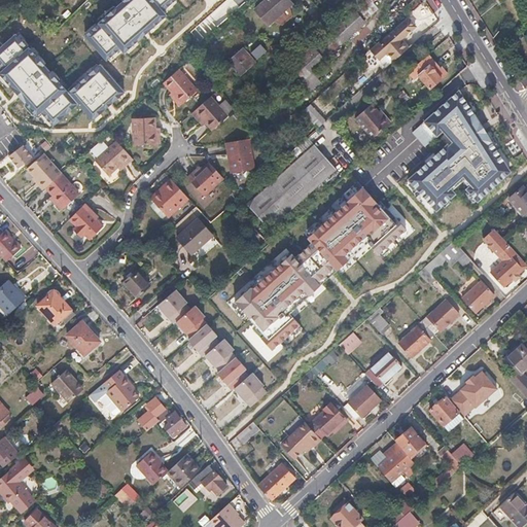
[(97,24),(119,49),(123,54),(125,53),(142,37),(145,35),(148,32),(166,16),(168,15),(164,11),(152,0),(123,0),(118,4),(96,23),(97,24)]
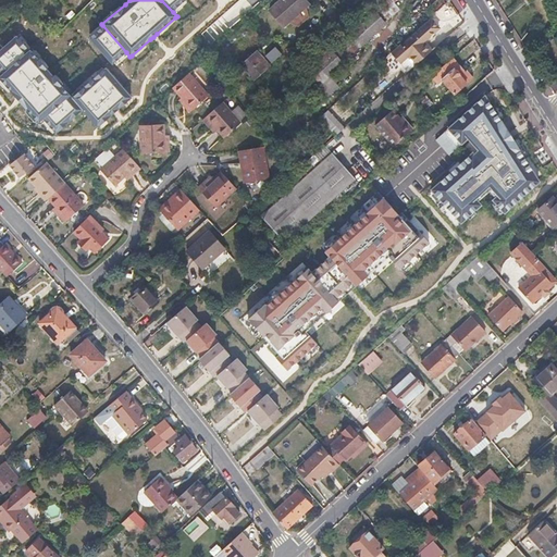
[(161,0),(173,12),(186,0),(161,0)]
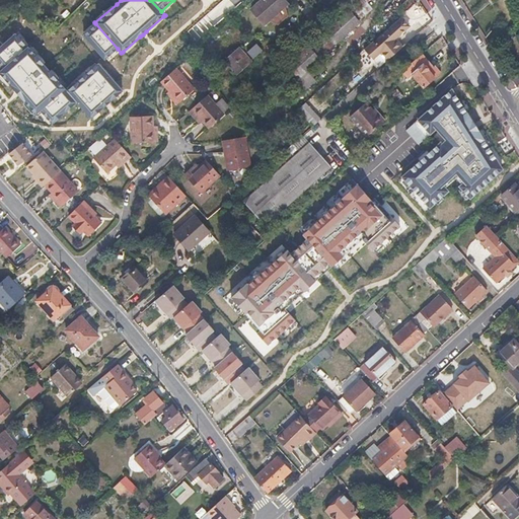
[(271,0),(264,0),(252,9),(265,23),(281,10),(271,0)]
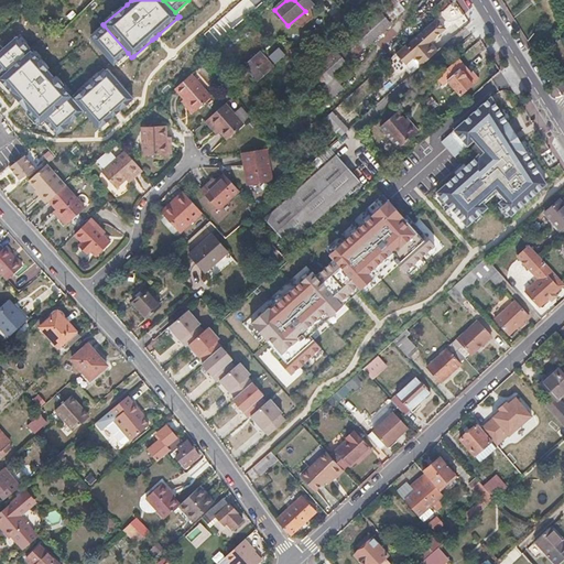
[(386,28),(375,15),(359,30),(369,42),(386,28)]
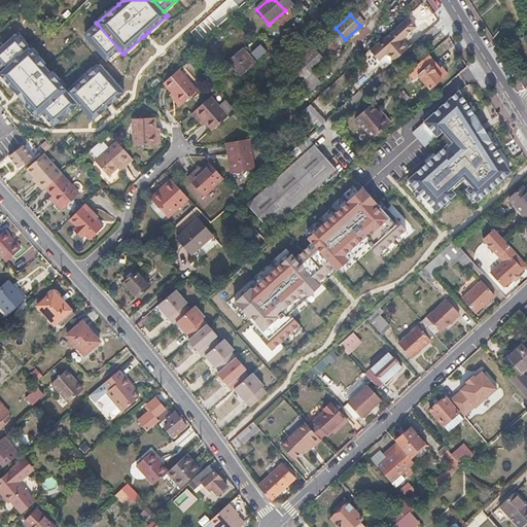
[(391,30),(392,31),(380,42),(379,41),(369,49),(377,59),(386,51),(392,59),(407,45),(399,39),(415,25),(407,16),(391,30)]
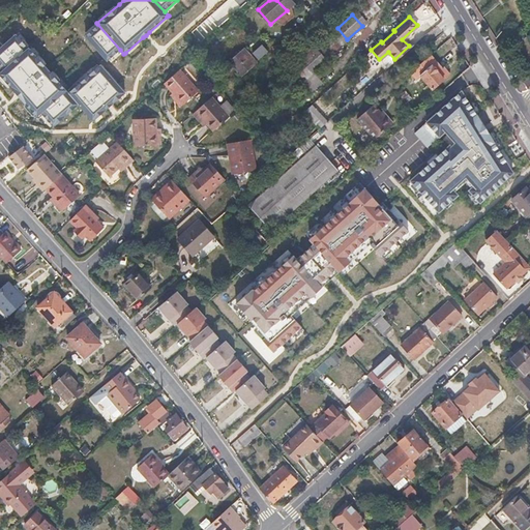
[(83,36),(106,62),(120,50),(97,24),(83,36)]
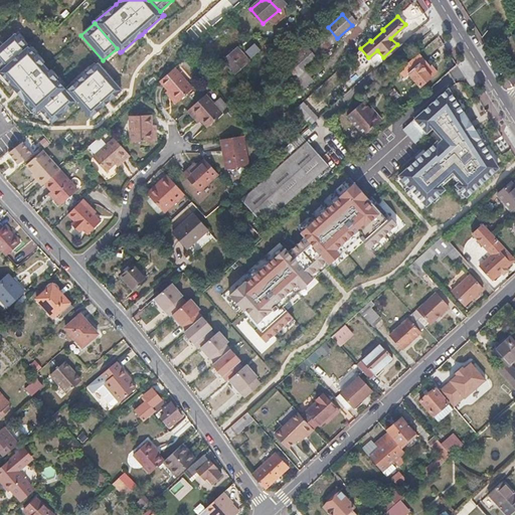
[(0,44),(0,65),(2,67),(27,45),(15,32),(1,44),(0,44)]
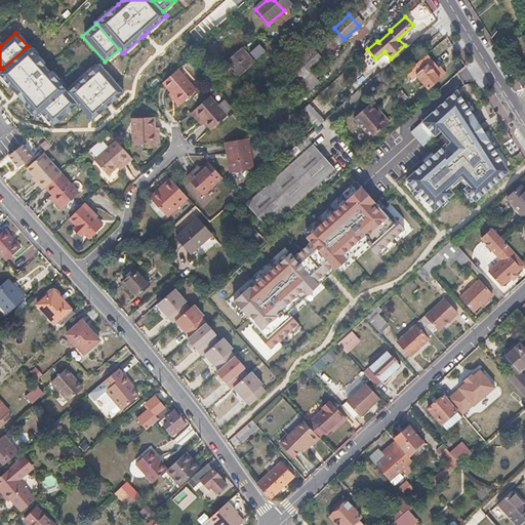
[(249,50),(253,57),(265,50),(260,43),(249,50)]
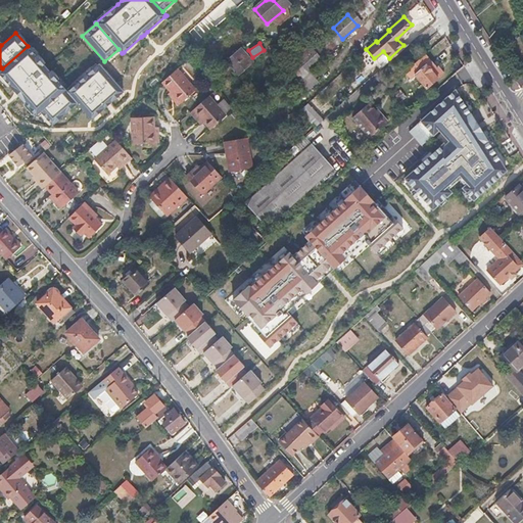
[(306,91),(319,80),(310,69),(323,57),(312,45),(286,69),(306,91)]
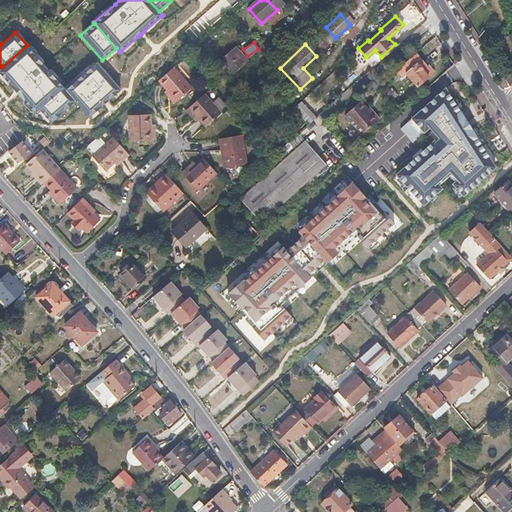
[(2,67),(0,68),(0,74),(13,90),(16,92),(18,95),(33,112),(34,114),(39,110),(64,88),(62,85),(45,66),(27,45),(2,67)]
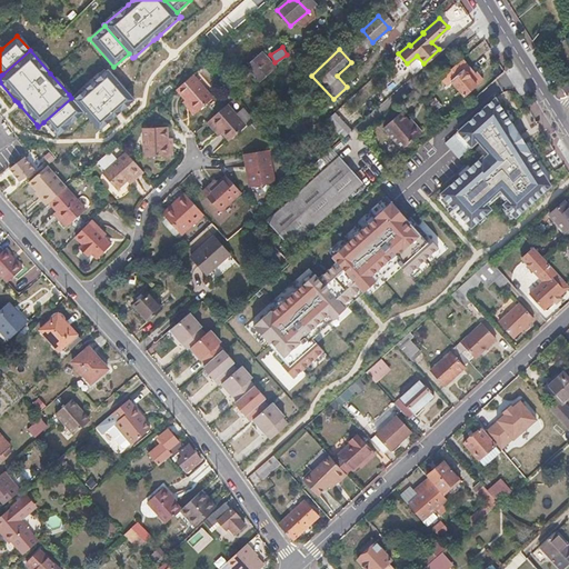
[(260,56),(247,68),(258,80),(272,69),(260,56)]
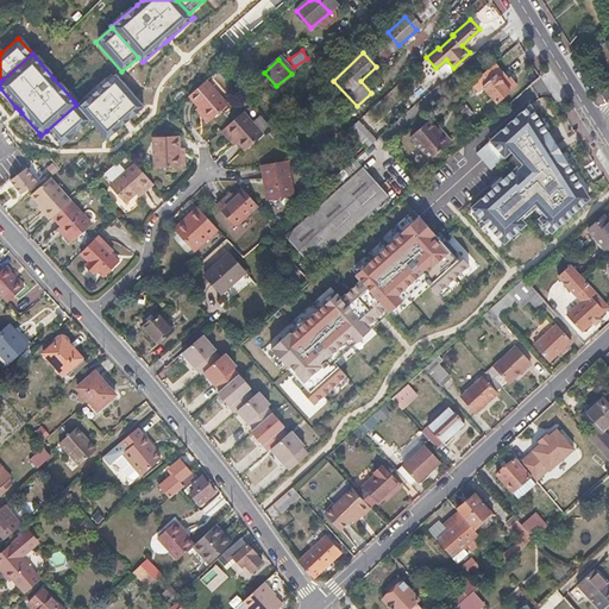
[(501,70),(483,87),(497,102),(510,92),(504,85),(509,80),(501,70)]
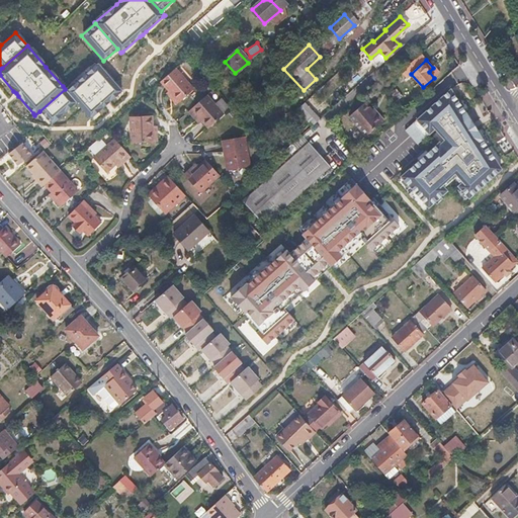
[(66,90),(77,102),(76,102),(82,109),(90,118),(91,117),(103,106),(106,104),(109,101),(121,91),(122,90),(113,80),(98,63),(96,64),(66,90)]
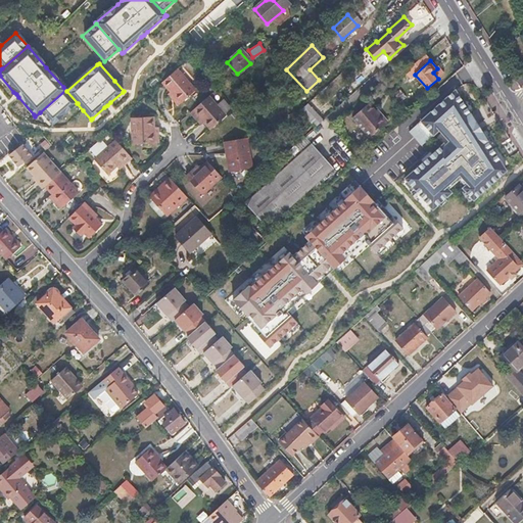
[(175,73),(160,85),(167,91),(178,104),(192,92),(175,73)]
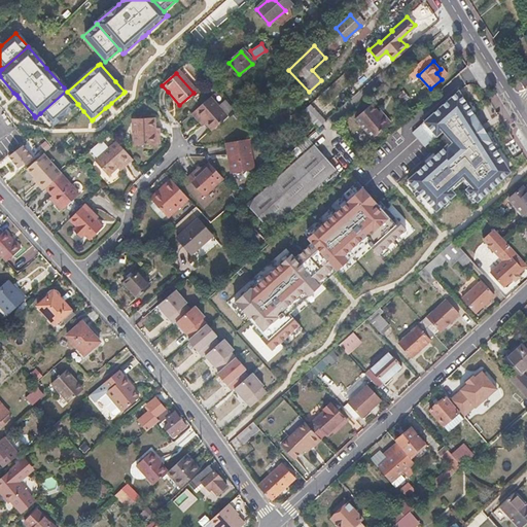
[(66,91),(40,113),(51,127),(77,104),(78,104),(67,92),(66,91)]
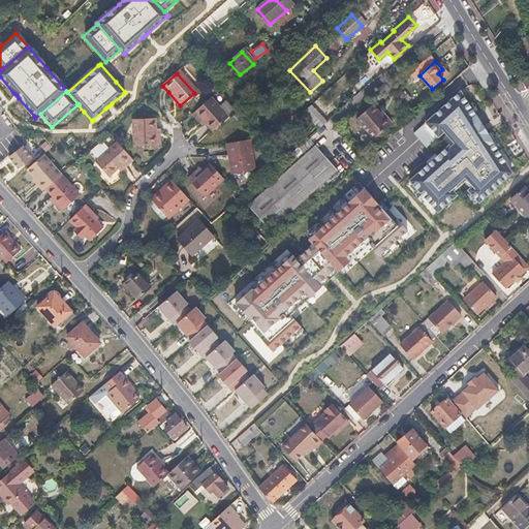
[(168,92),(165,95),(177,107),(180,105),(168,92)]
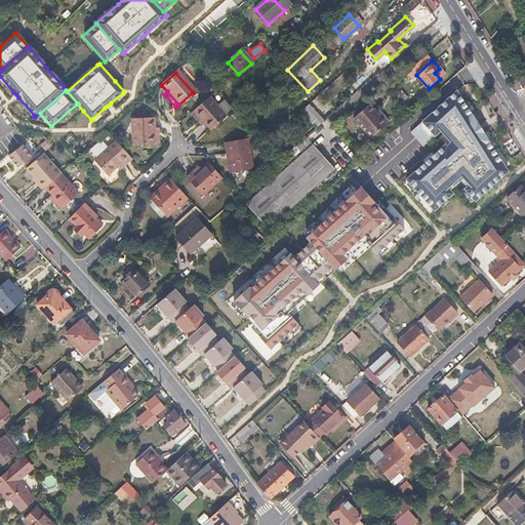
[(225,117),(207,97),(189,113),(194,118),(196,116),(202,123),(208,130),(225,117)]
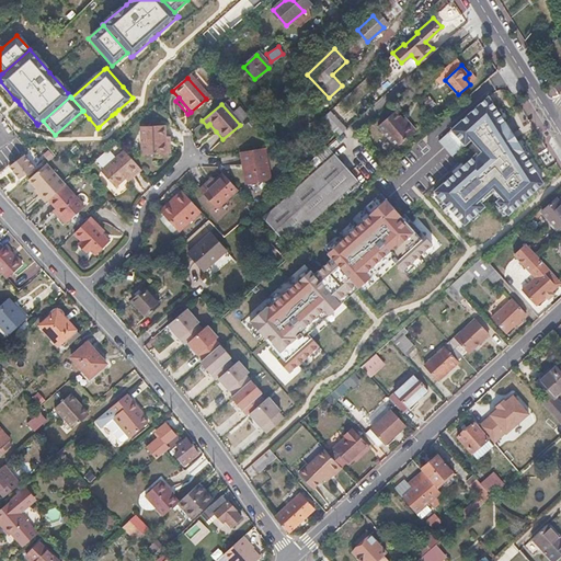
[(530,176),(487,106),(465,124),(492,151),(448,186),(465,205),(494,179),(508,195),(530,176)]
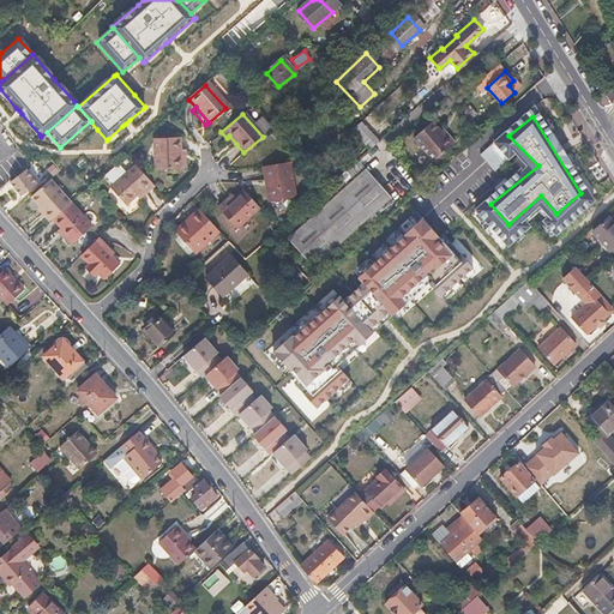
[(363,119),(354,127),(371,145),(379,137),(363,119)]
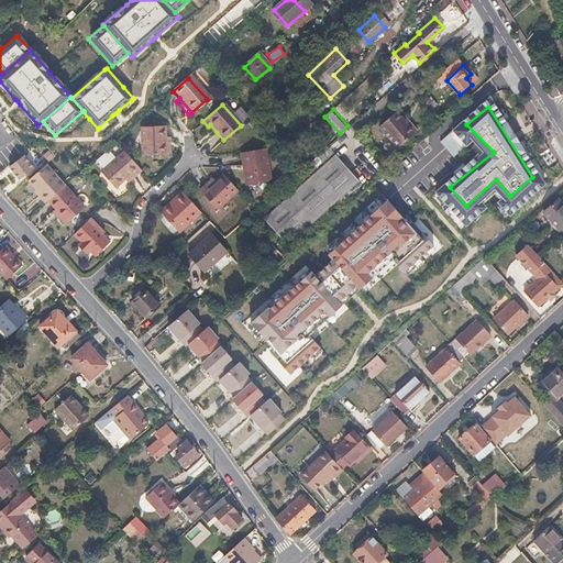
[(397,110),(379,125),(398,146),(418,129),(409,120),(407,121),(403,117),(397,110)]
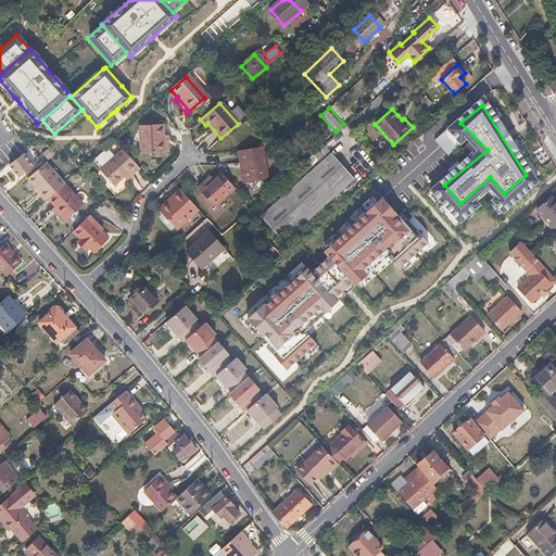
[(207,123),(205,125),(212,133),(214,130),(207,123)]
